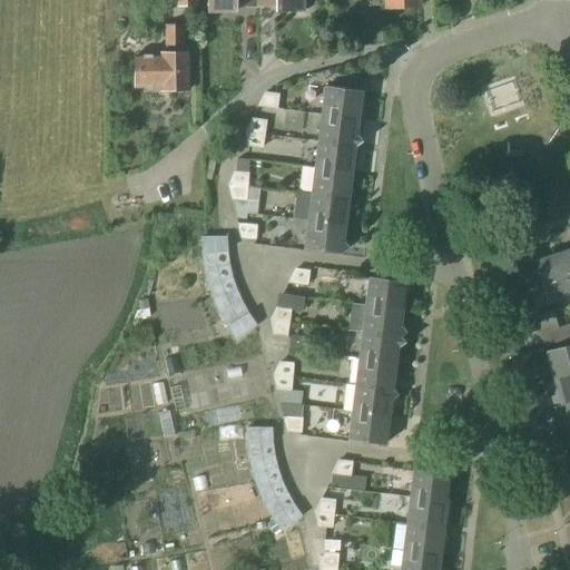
[(256,5),(255,0),(208,0),(208,11),(236,10),(236,6),(256,5)]
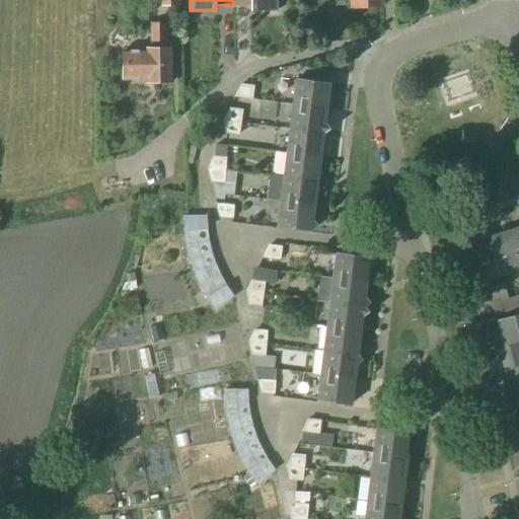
[(232,0),(233,4),(251,4),(251,9),(276,9),(276,0),(232,0)]
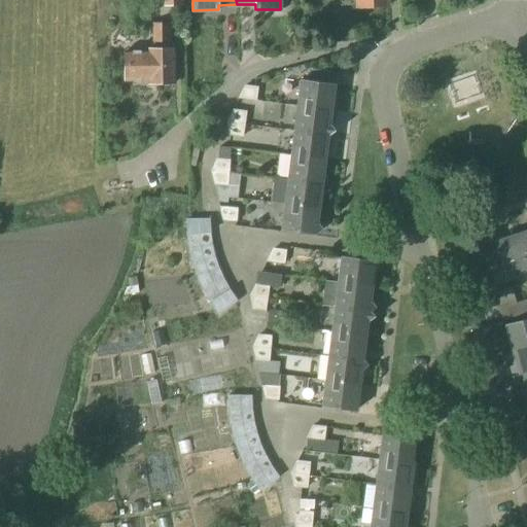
[(125,49),(125,81),(147,81),(147,83),(174,82),(174,48),(169,48),(169,24),(151,24),(151,49),(147,49),(125,49)]
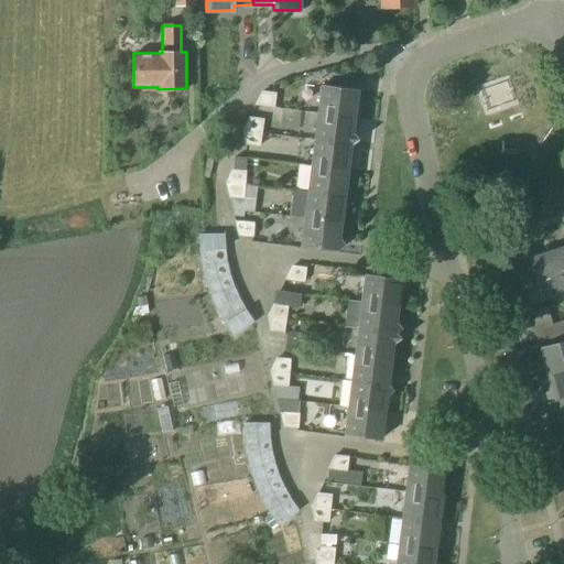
[(353,91),(355,77),(331,74),(328,88),(321,87),(317,115),(354,119),(357,91),(353,91)]
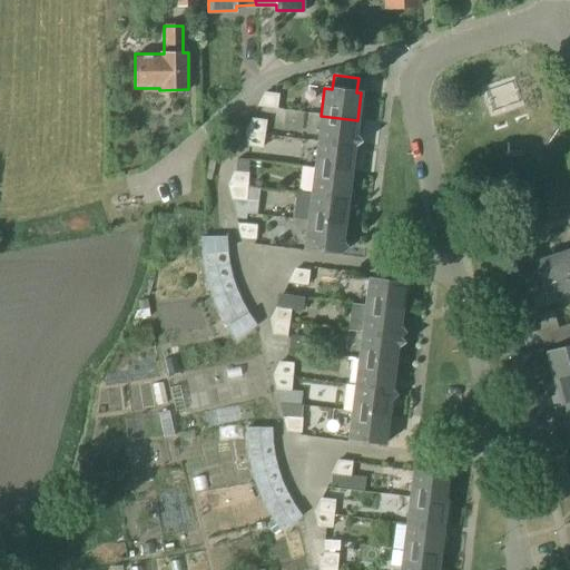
[(277,110),(278,95),(264,92),(256,107),(277,110)]
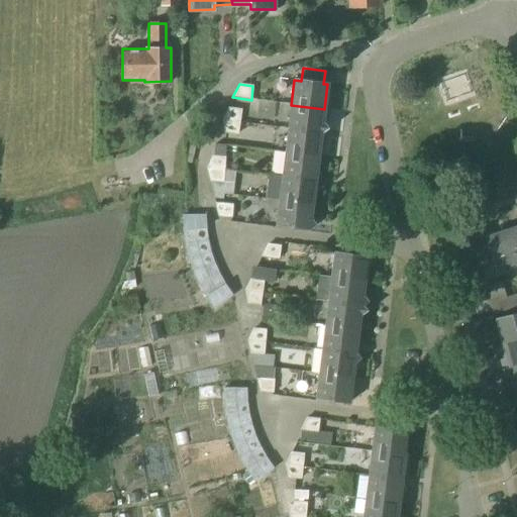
[(323,121),(324,109),(291,105),(288,129),(323,133),(328,129),(323,121)]
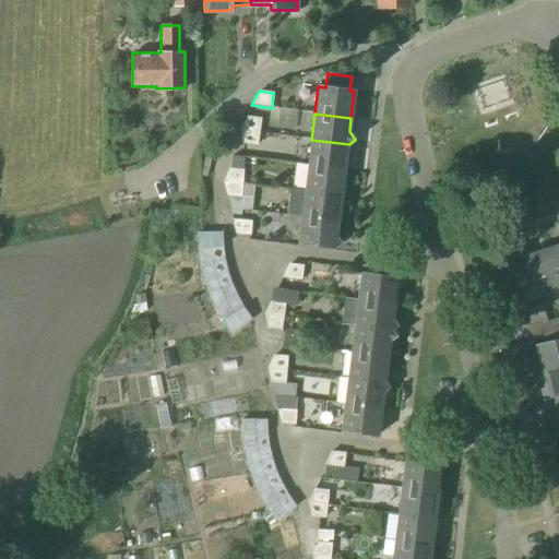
[(239,130),(259,132),(261,119),(246,117),(239,130)]
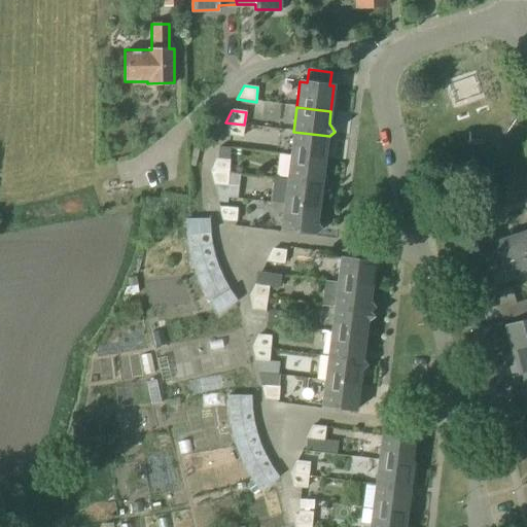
[(244,125),(225,123),(229,136),(243,138),(244,125)]
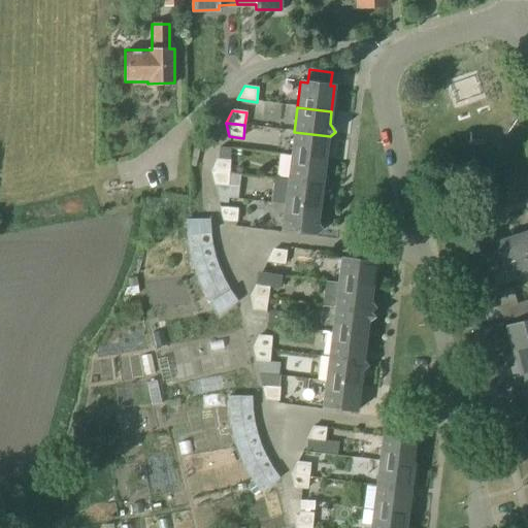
[(328,137),(330,136),(294,132),(291,156),(325,160),(328,137)]
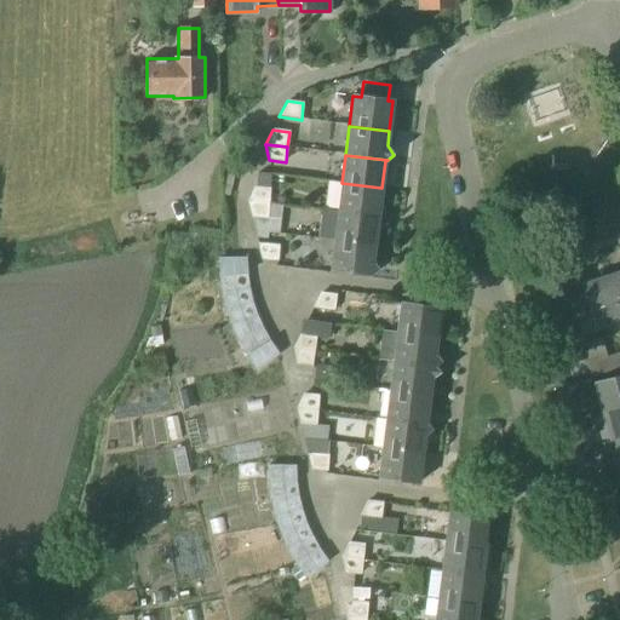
[(247,202),(269,204),(270,189),(269,189),(271,174),(257,173),(256,187),(253,187),(247,202)]
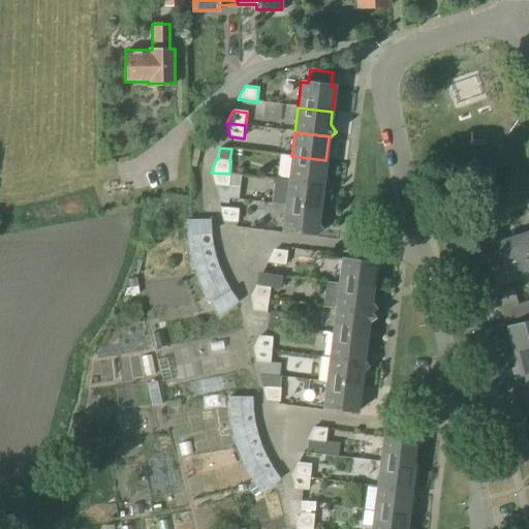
[(322,185),(325,160),(291,156),(288,181),(322,185)]
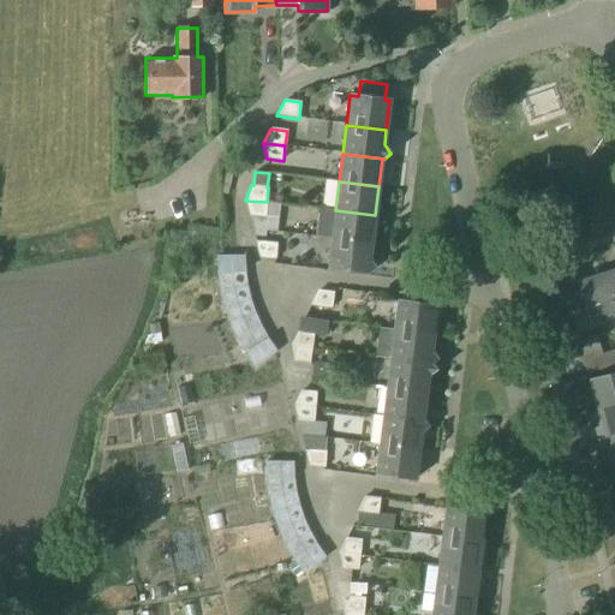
[(267,202),(245,201),(249,216),(266,218),(267,202)]
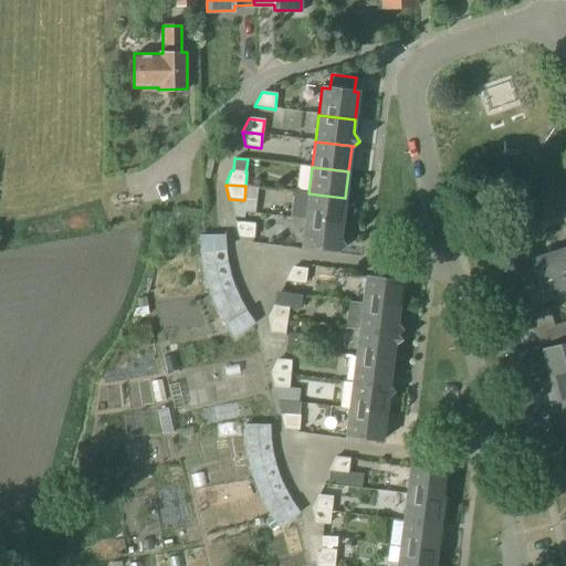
[(345,198),(308,194),(293,191),(291,218),(305,219),(342,224),(345,198)]
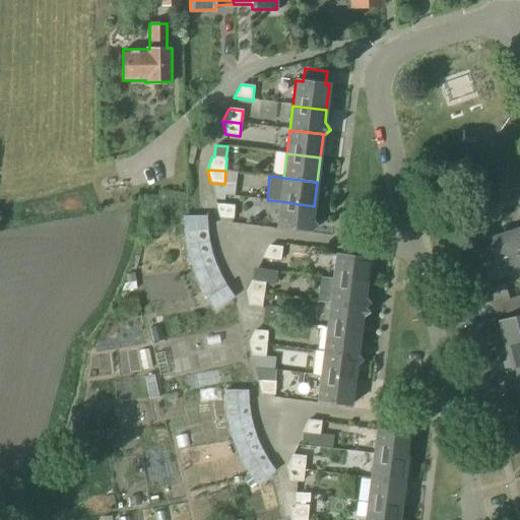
[(312,219),(314,206),(280,201),(277,228),(311,232),(318,226),(312,219)]
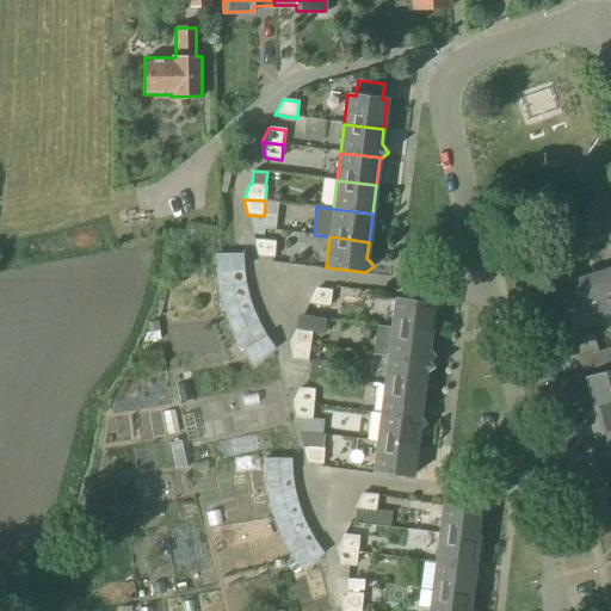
[(273,259),(275,242),(253,240),(257,257),(273,259)]
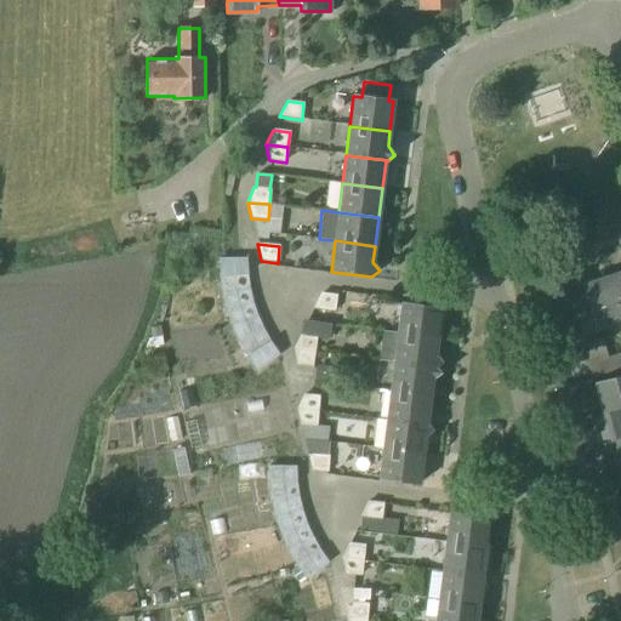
[(220,279),(248,277),(246,274),(246,258),(218,258),(218,277),(220,279)]
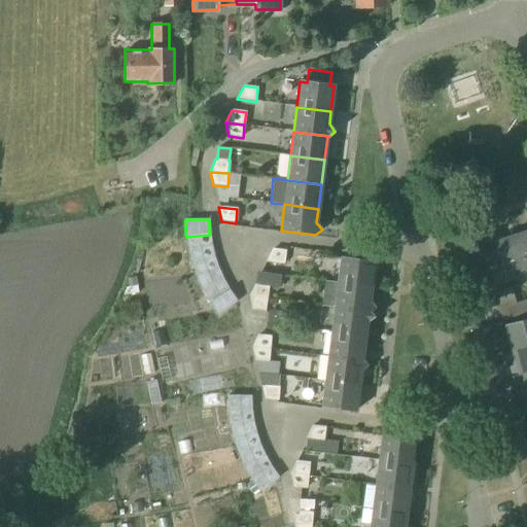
[(187,249),(212,246),(210,235),(186,237),(187,249)]
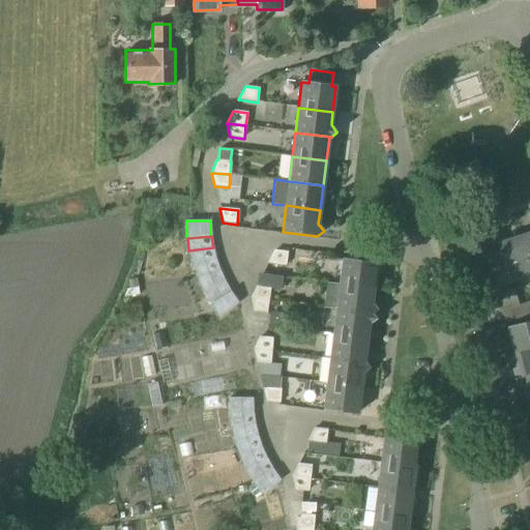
[(509,278),(529,270),(529,260),(522,236),(498,244),(509,278)]
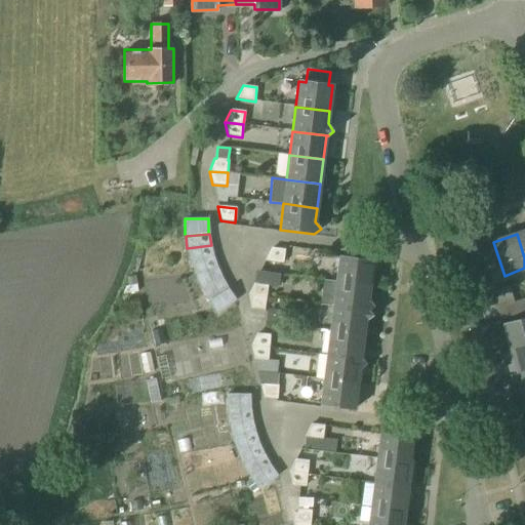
[(190,263),(213,256),(211,245),(187,248),(190,263)]
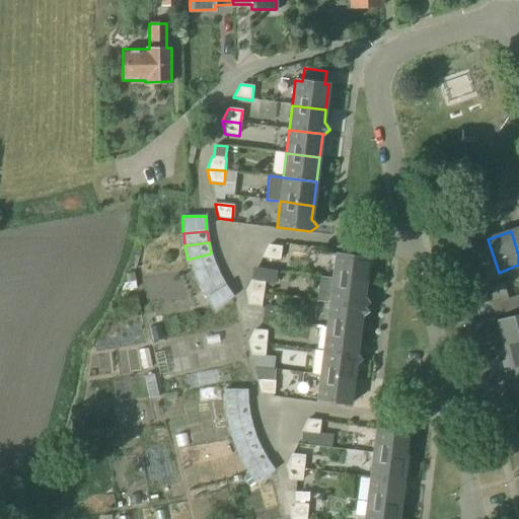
[(280,261),(282,247),(268,245),(261,258),(280,261)]
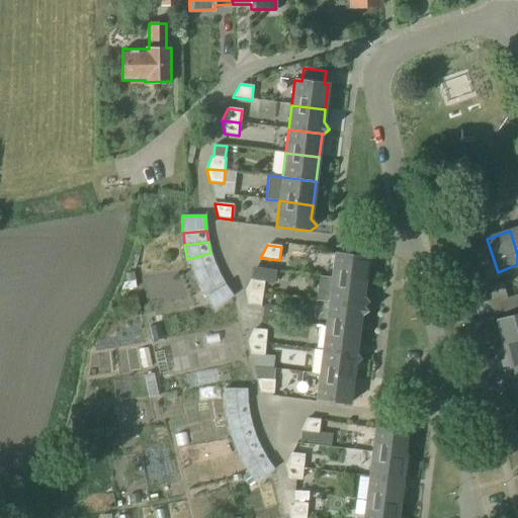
[(192,273),(214,264),(210,253),(187,259),(192,273)]
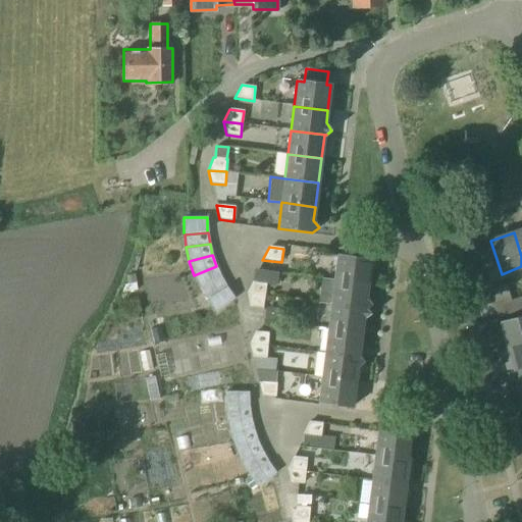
[(368,284),(371,260),(336,255),(333,280),(368,284)]
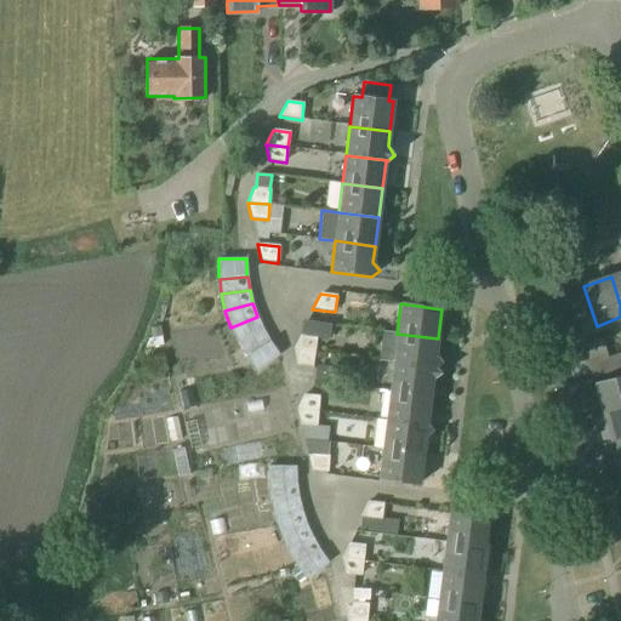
[(238,343),(263,330),(257,317),(231,328),(238,343)]
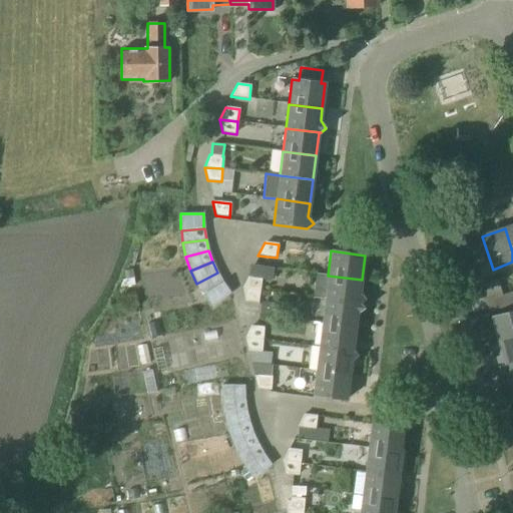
[(131,272),(124,273),(125,280),(121,280),(119,287),(133,285),(131,272)]
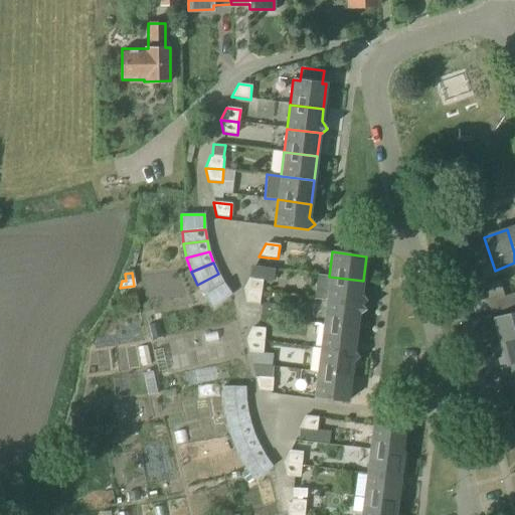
[(204,297),(224,284),(218,274),(197,285),(202,294),(204,297)]
